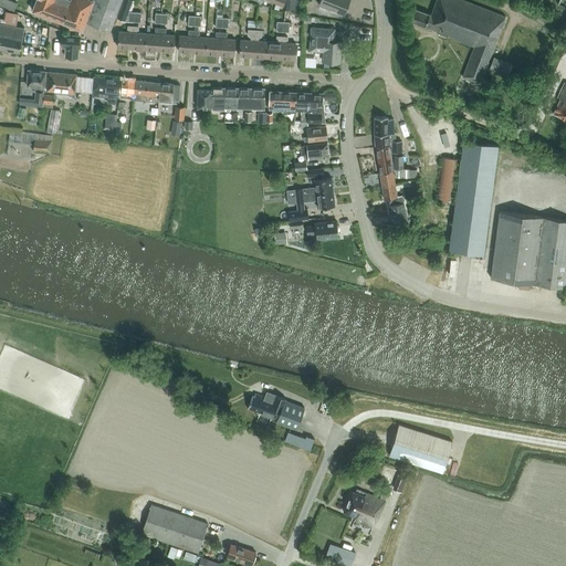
[(17,3),(8,0),(0,0),(0,6),(13,11),(17,3)]
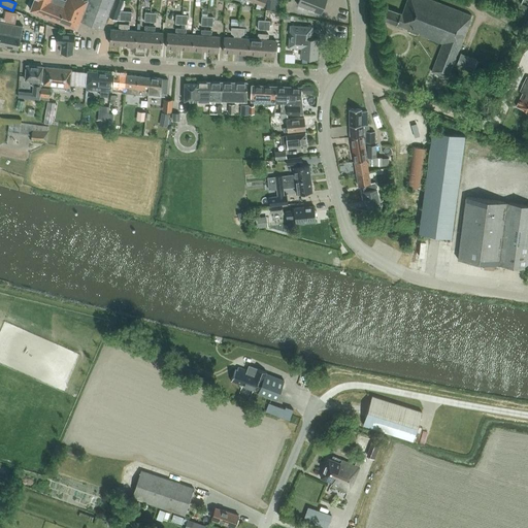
[(76,28),(87,0),(33,0),(30,9),(76,28)]
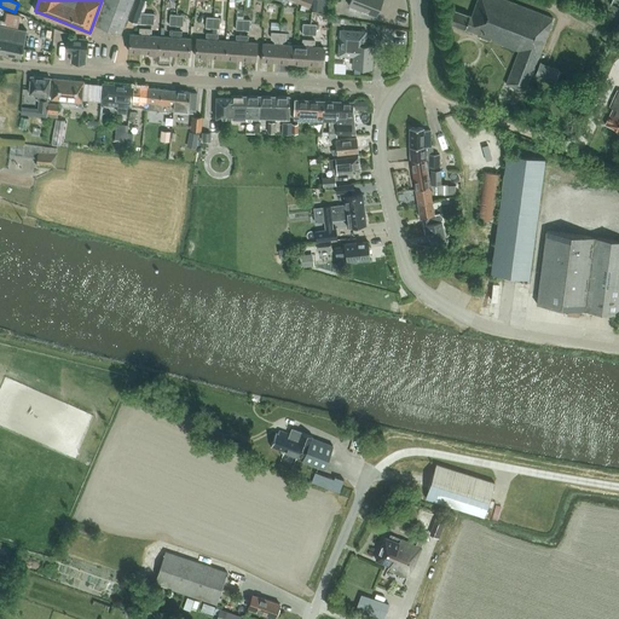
[(120,34),(132,0),(102,0),(93,23),(120,34)]
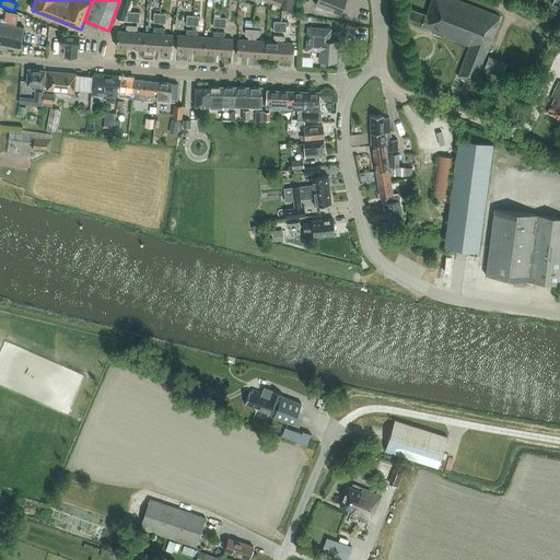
[(130,0),(120,0),(114,18),(123,21),(126,11),(130,0)]
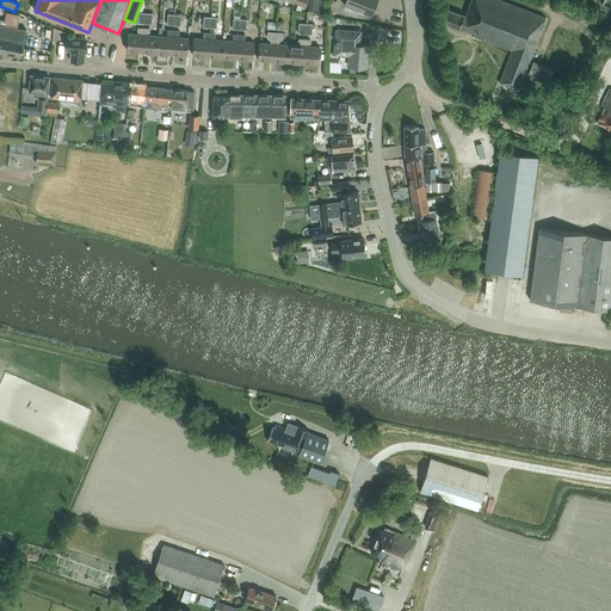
[(371,16),(377,0),(345,0),(344,5),(371,16)]
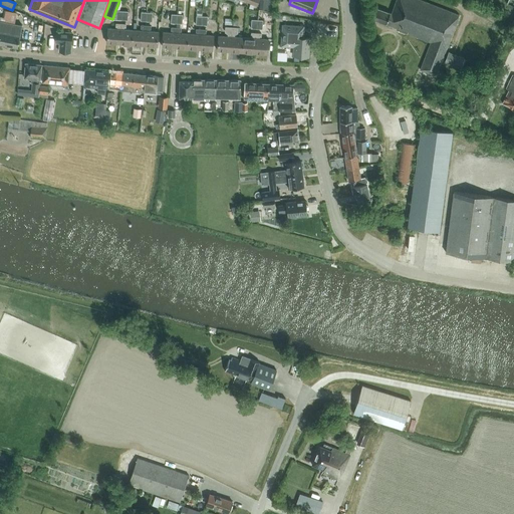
[(420,69),(436,75),(459,15),(419,0),(396,0),(391,14),(374,7),(370,18),(397,27),(396,29),(431,42),(420,69)]
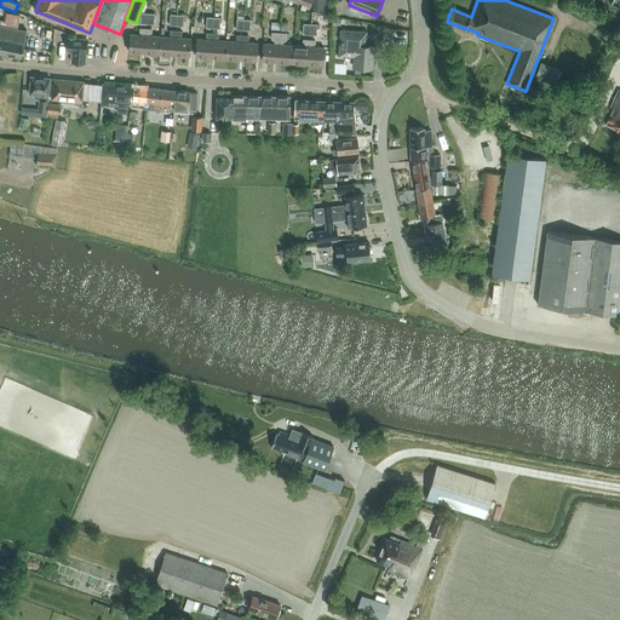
[(27,30),(17,28),(19,15),(5,12),(4,21),(0,19),(0,53),(21,58),(27,30)]
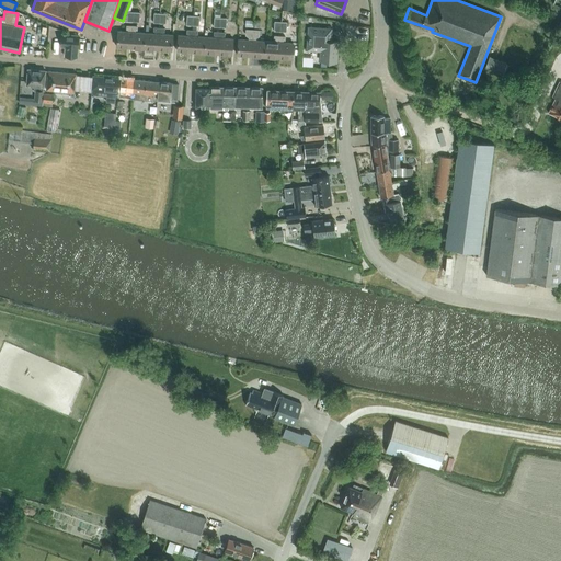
[(130,48),(132,26),(126,25),(126,29),(128,30),(127,32),(117,31),(116,47),(130,48)]
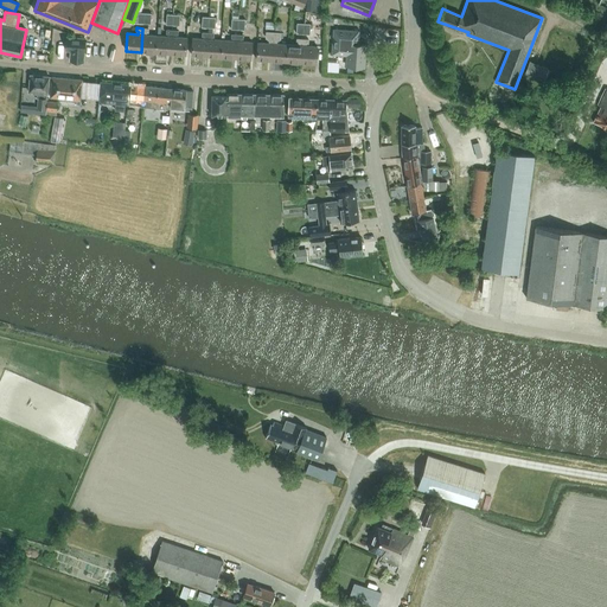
[(155,52),(157,36),(146,34),(146,32),(148,32),(148,29),(142,29),(141,52),(155,52)]
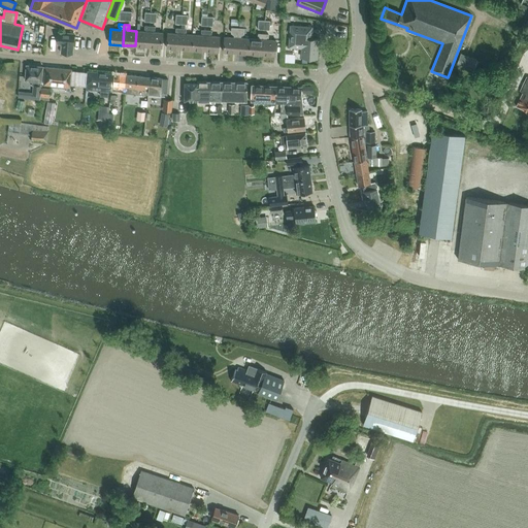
[(147,46),(150,26),(144,26),(144,29),(145,29),(145,31),(136,31),(135,45),(147,46)]
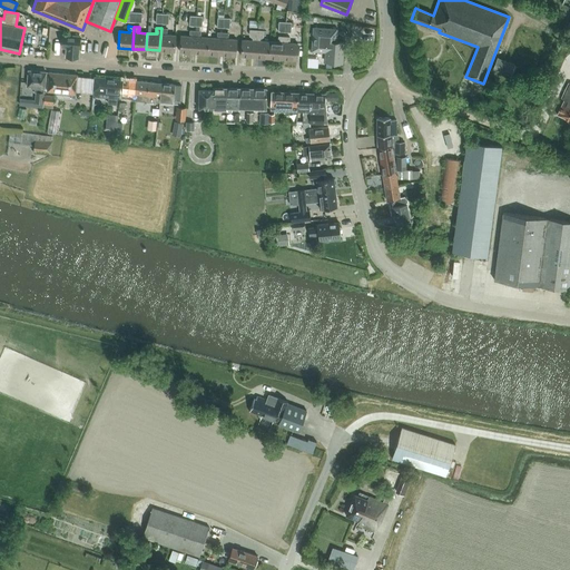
[(174,51),(175,35),(165,35),(165,32),(166,32),(167,29),(161,28),(159,50),(174,51)]
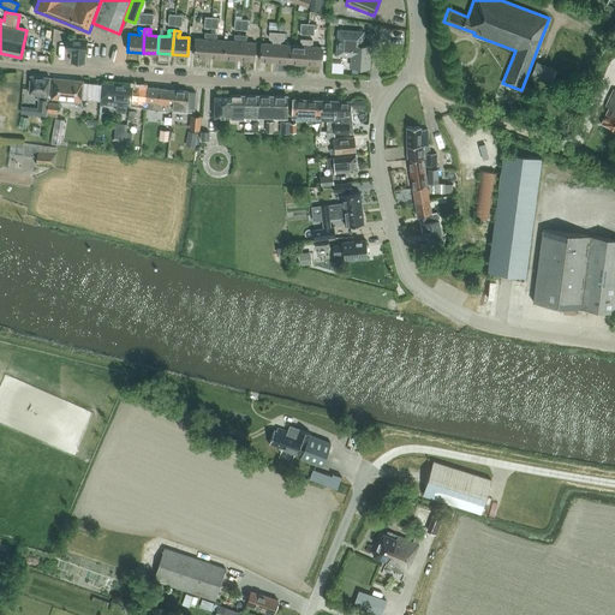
[(370,46),(362,46),(363,31),(338,30),(336,54),(351,55),(351,66),(369,69),(370,46)]
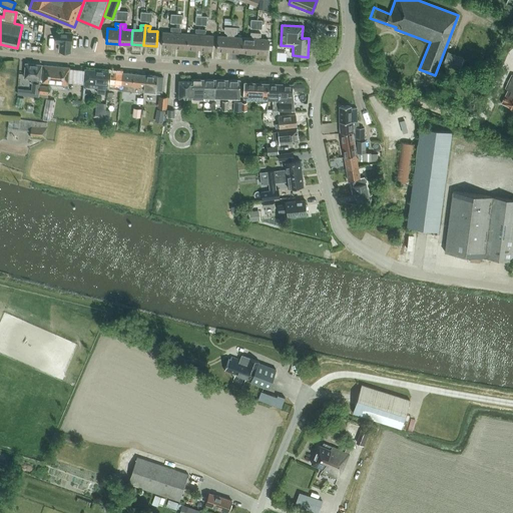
[(174,47),(175,28),(170,27),(170,30),(172,30),(171,32),(162,32),(161,47),(174,47)]
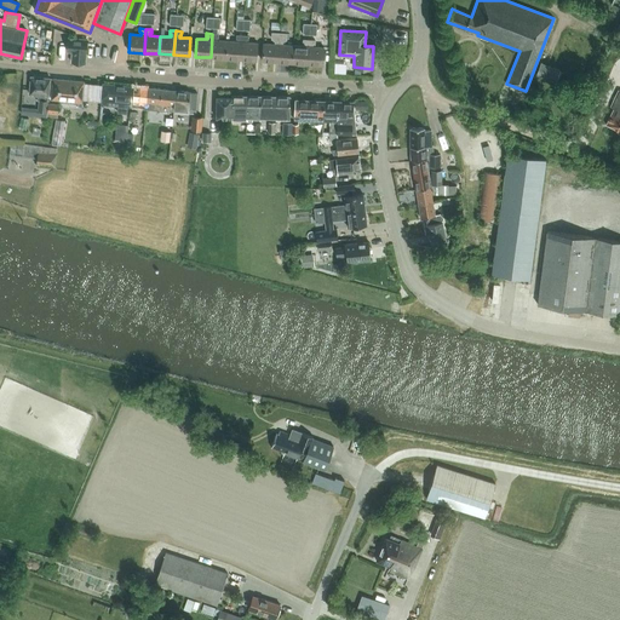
[(277,62),(279,33),(271,33),(271,39),(275,41),(275,44),(263,44),(262,61),(277,62)]
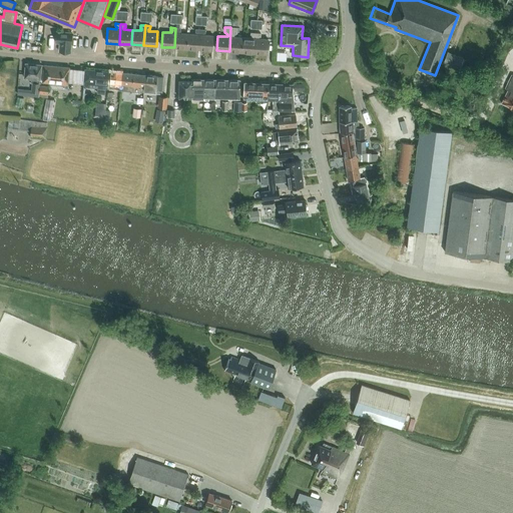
[(241,52),(242,37),(233,37),(233,34),(236,33),(237,28),(230,27),(229,51),(241,52)]
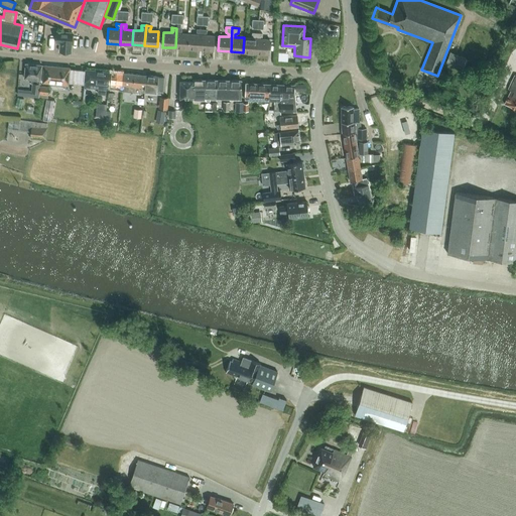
[(187,48),(188,34),(179,33),(179,31),(181,31),(181,28),(176,28),(175,47),(187,48)]
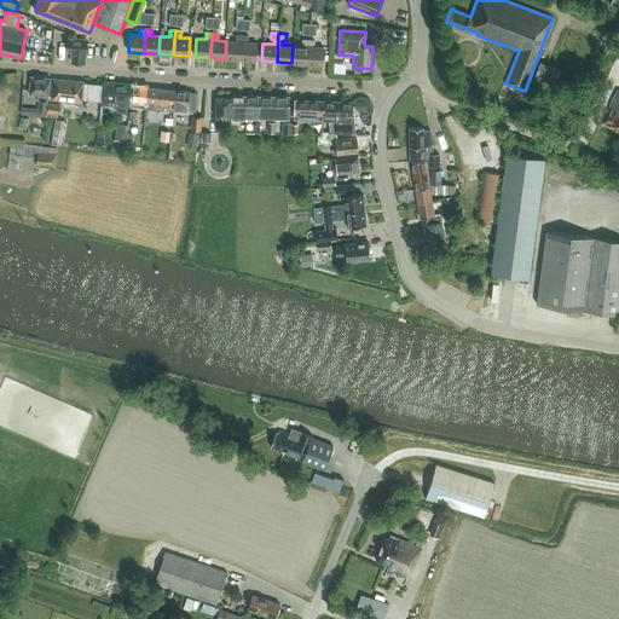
[(241,59),(242,35),(236,35),(236,39),(237,39),(237,41),(226,41),(225,58),(241,59)]
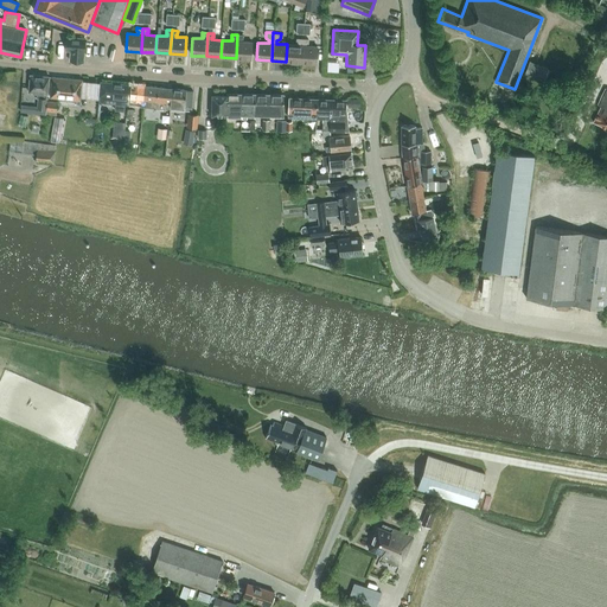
[(250,59),(251,42),(241,42),(241,39),(243,39),(243,36),(237,34),(236,58),(250,59)]
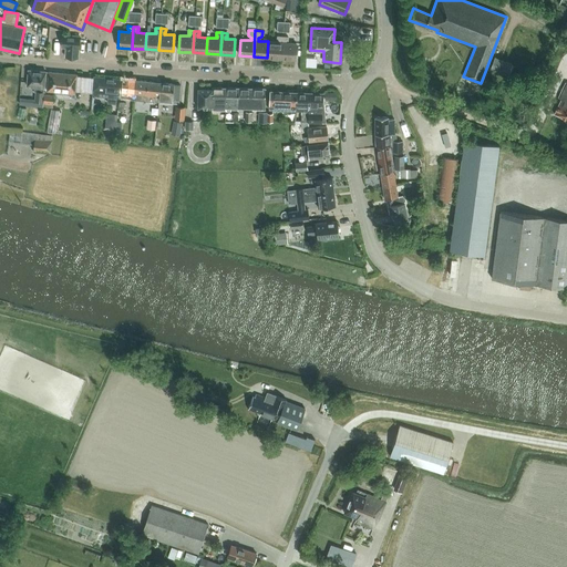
[(78,58),(79,35),(62,34),(61,47),(65,48),(64,57),(78,58)]
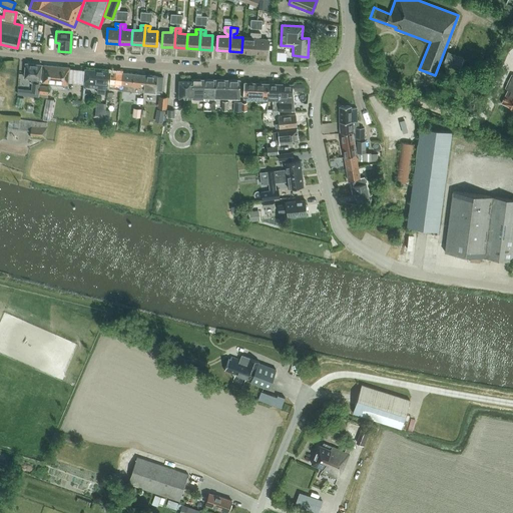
[(254,53),(255,32),(249,32),(249,36),(250,36),(250,38),(242,37),(241,52),(254,53)]
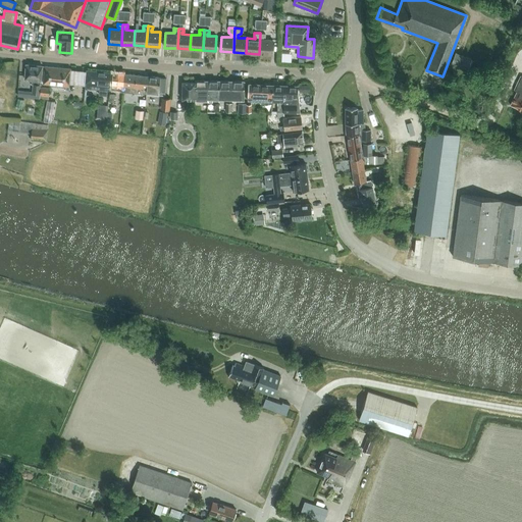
[(263,39),(263,38),(264,38),(265,34),(260,33),(259,54),(271,55),(272,40),(263,39)]
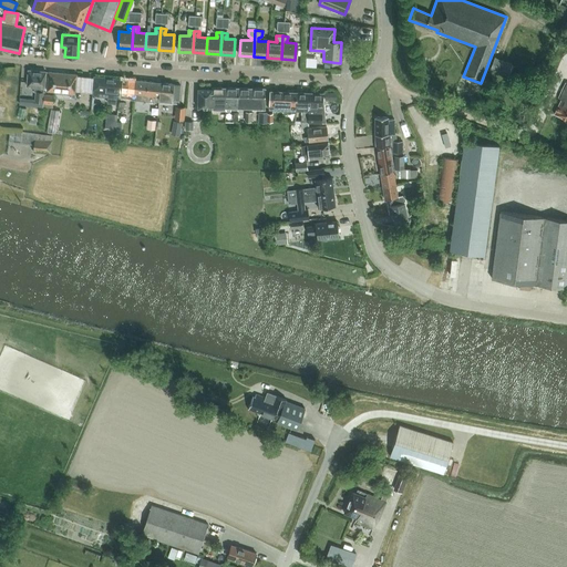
[(512,64),(493,57),(488,69),(507,76),(512,64)]
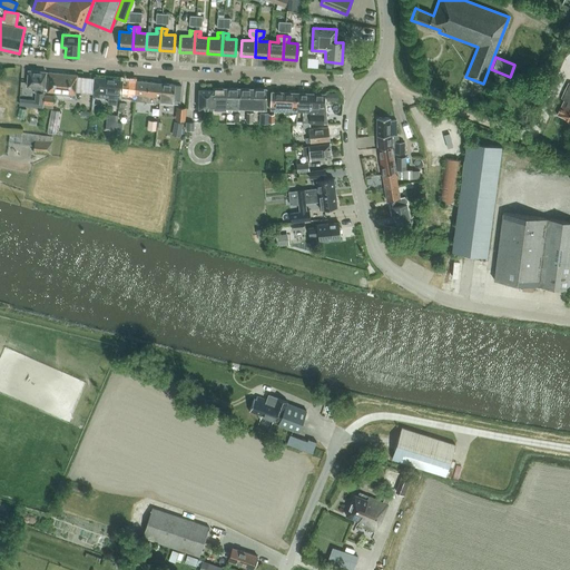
[(45,90),(46,72),(28,70),(27,87),(35,87),(35,92),(36,92),(35,102),(42,102),(43,90),(45,90)]
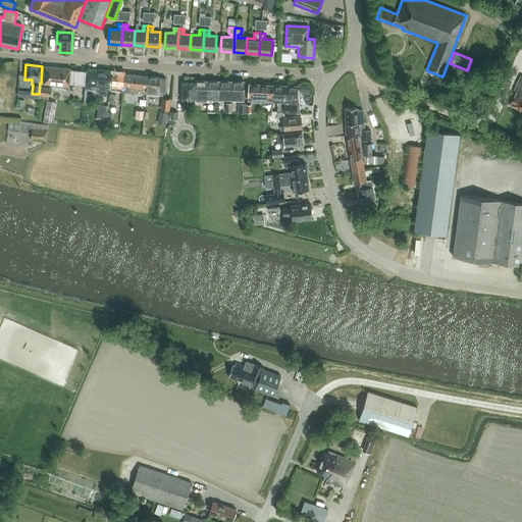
[(43,84),(56,85),(68,86),(70,68),(44,66),(43,84)]
